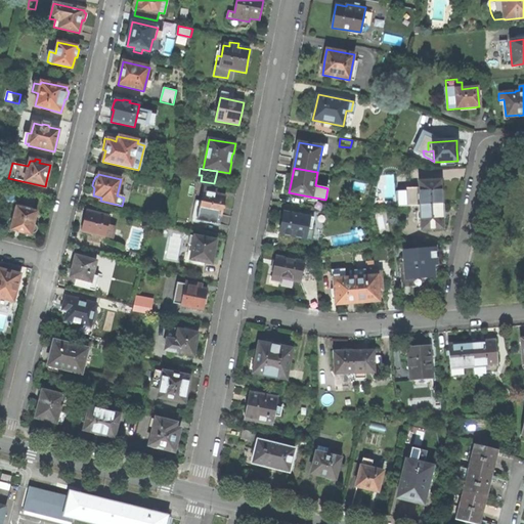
[(424,181),(419,182),(419,183),(420,206),(443,205),(443,191),(441,191),(440,186),(440,181),(431,181),(431,177),(424,178),(424,181)]
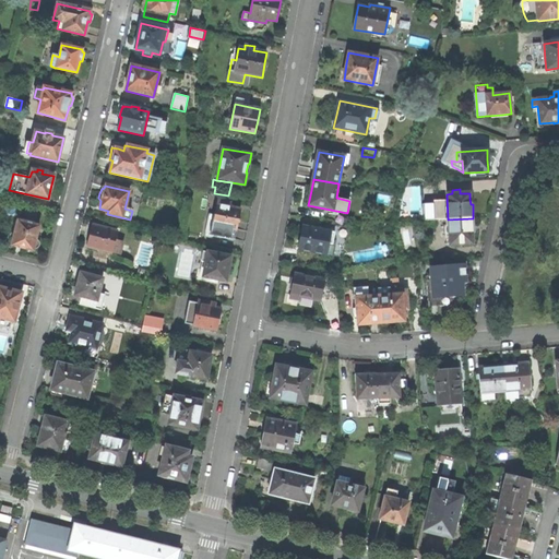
[(230,203),(218,201),(215,216),(209,214),(205,234),(221,237),(222,228),(236,232),(238,221),(240,209),(229,207),(230,203)]
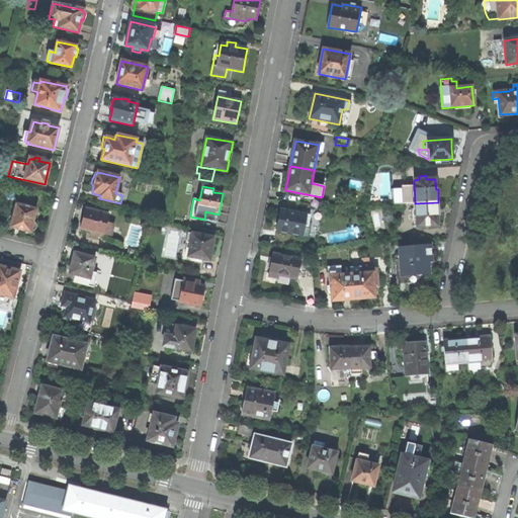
[(439,216),(438,202),(415,203),(416,208),(416,226),(417,228),(438,227),(437,222),(437,216),(439,216)]
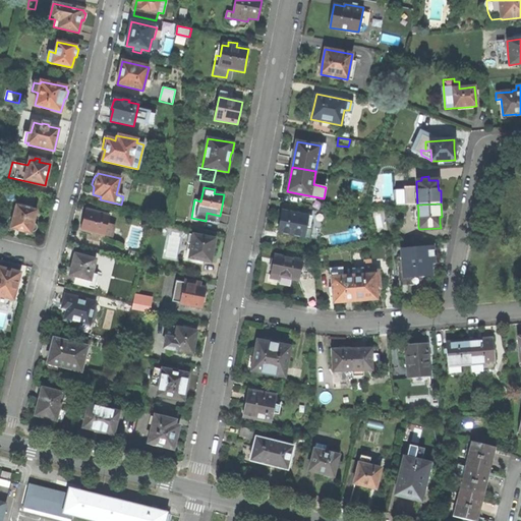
[(36,211),(16,207),(10,229),(19,232),(30,234),(31,231),(33,231),(35,231),(36,229),(36,226),(35,224),(33,223),(36,211)]
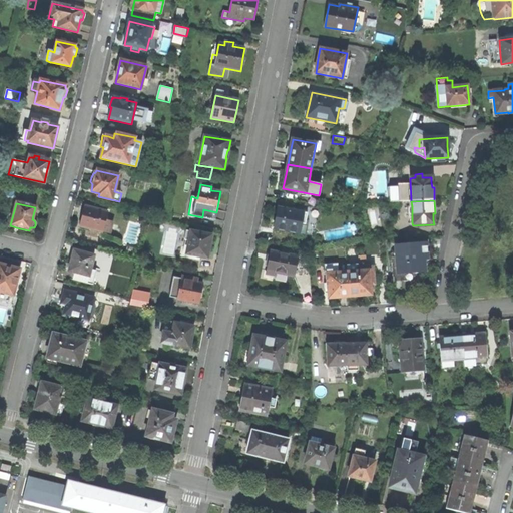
[(107,212),(84,206),(82,218),(79,227),(101,233),(107,212)]
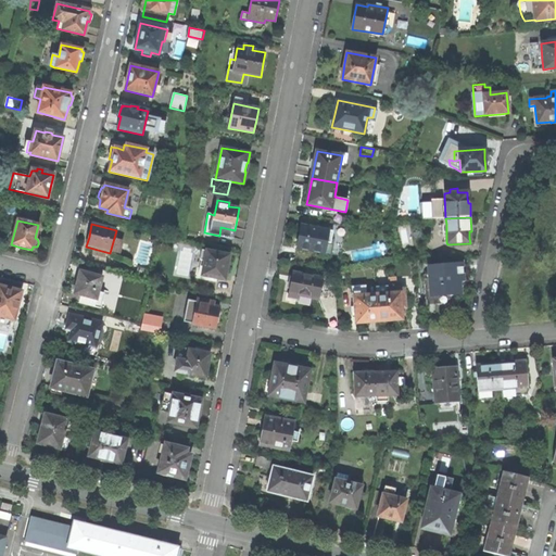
[(325,254),(331,255),(333,242),(330,241),(332,231),(302,226),(300,237),(299,248),(324,253),(325,254)]
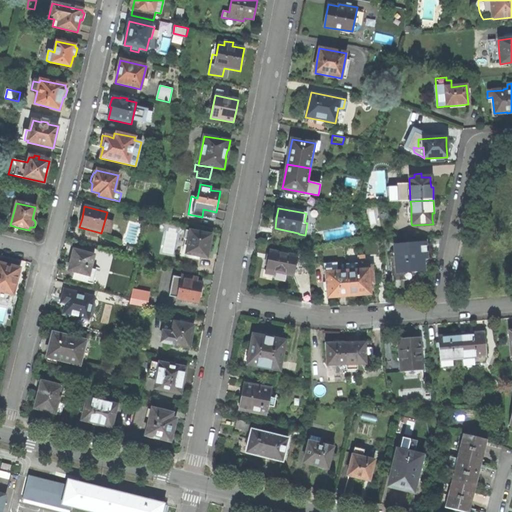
[(211,235),(186,231),(184,240),(189,241),(187,254),(208,257),(210,246),(211,235)]
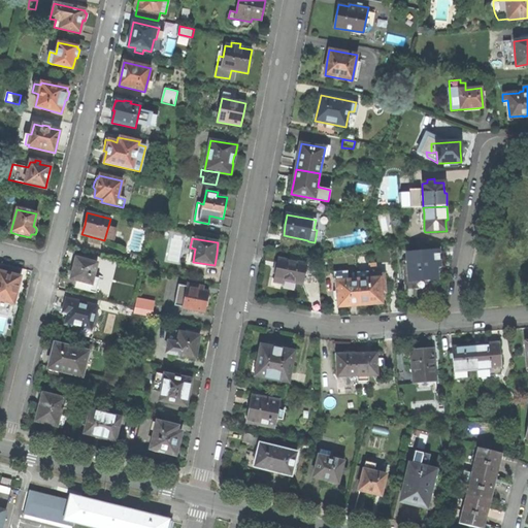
[(439,251),(407,254),(410,290),(438,288),(437,271),(436,265),(440,264),(439,251)]
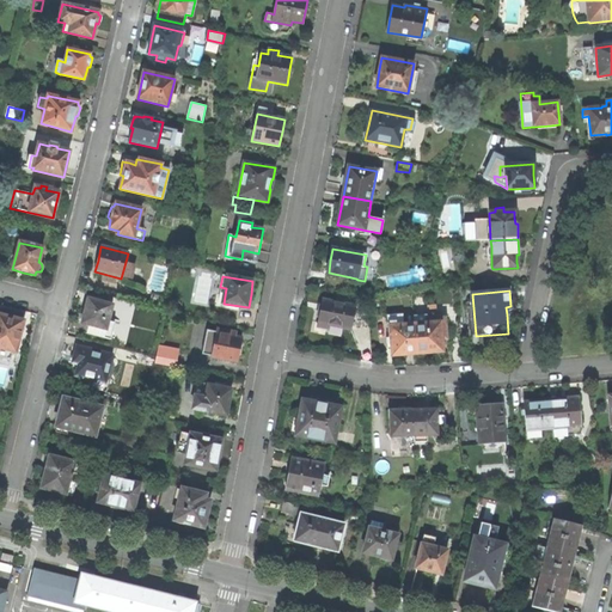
[(167,307),(169,299),(152,295),(151,304),(167,307)]
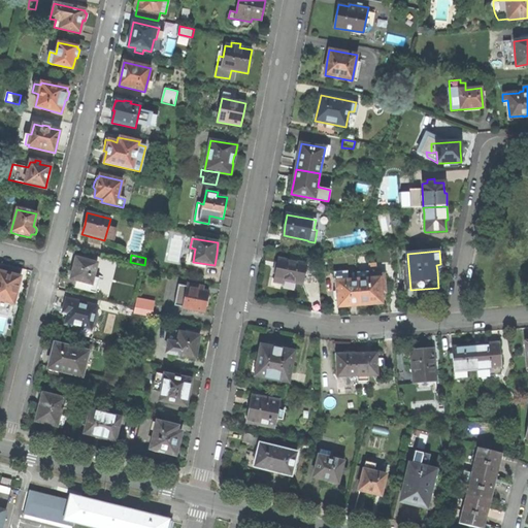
[(95,293),(99,279),(94,278),(97,264),(92,263),(86,261),(75,258),(72,271),(70,279),(78,282),(77,289),(95,293)]
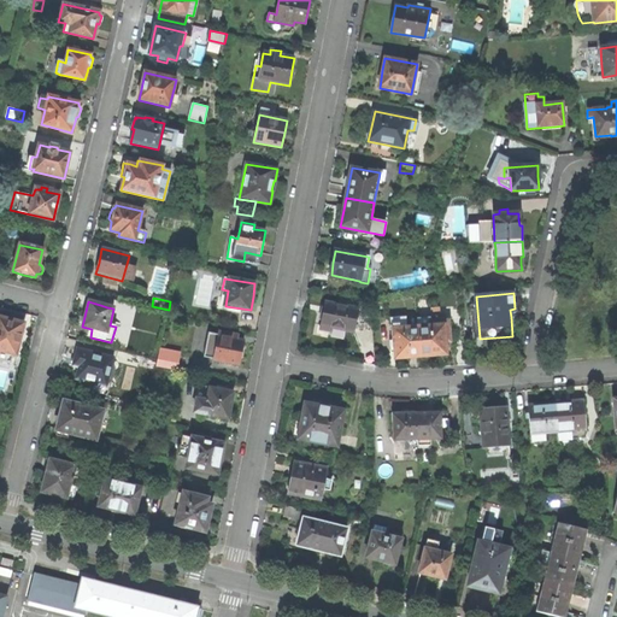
[(353,331),(358,309),(348,306),(344,307),(325,303),(323,313),(319,329),(333,331),(333,328),(353,331)]
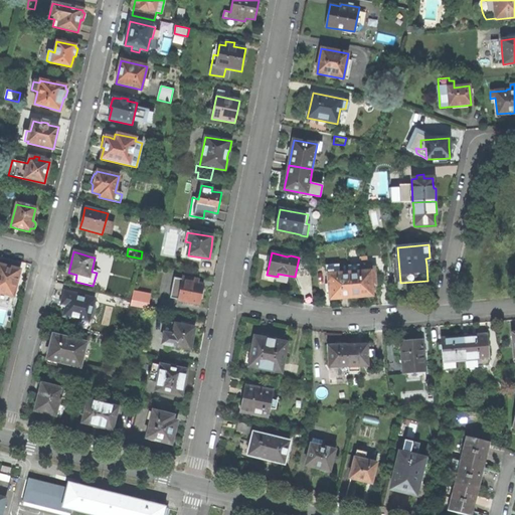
[(0,293),(13,297),(19,270),(8,268),(0,265),(0,293)]
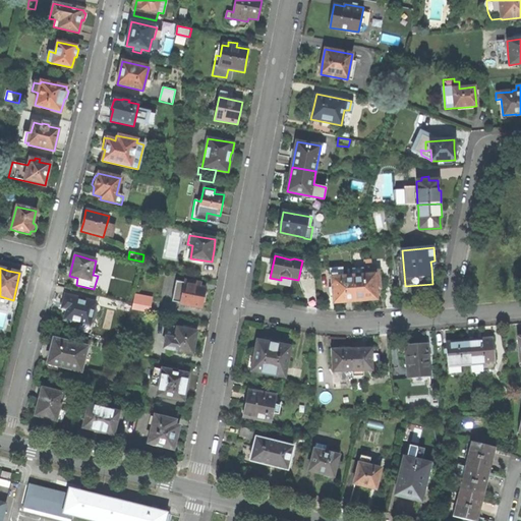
[(344,302),(354,301),(352,276),(344,277),(343,269),(331,270),(332,288),(333,294),(333,303),(344,302)]
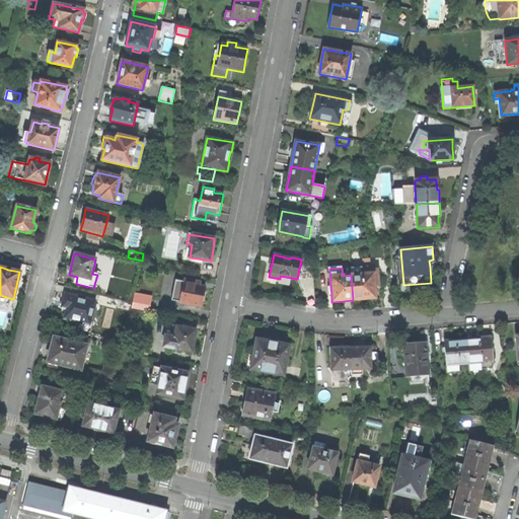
[(361,269),(351,269),(351,275),(353,300),(353,302),(365,301),(364,300),(371,299),(375,299),(375,288),(378,288),(377,270),(362,271),(361,269)]
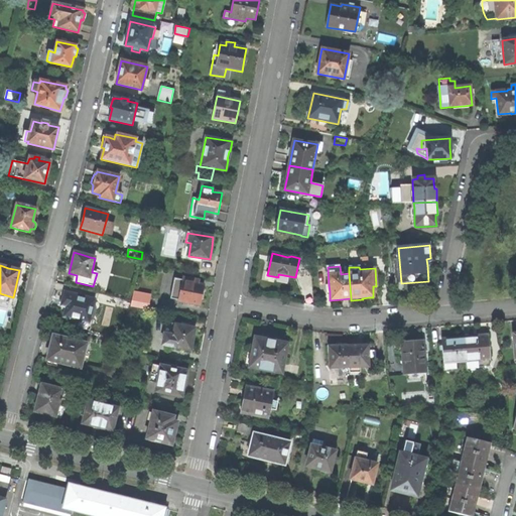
[(196,280),(183,278),(181,290),(175,289),(174,299),(179,300),(179,302),(200,306),(202,294),(204,285),(195,284),(196,280)]
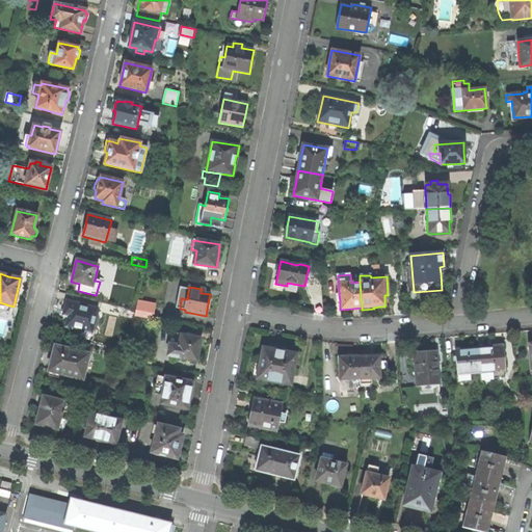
[(137,316),(156,317),(157,300),(138,299),(137,316)]
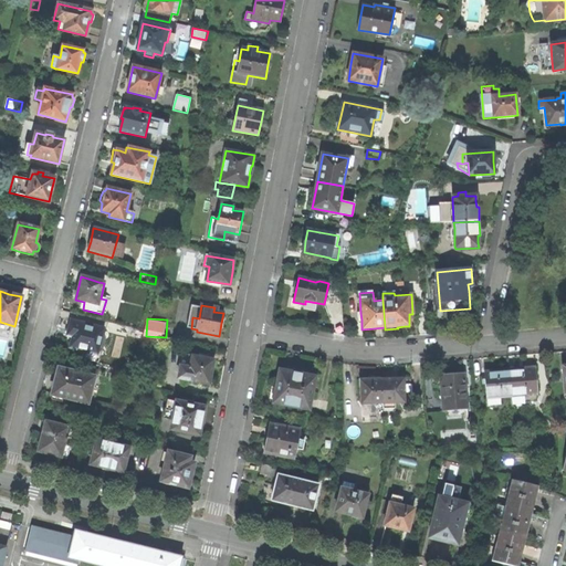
[(102,338),(104,328),(70,321),(67,332),(66,336),(71,337),(69,349),(84,353),(82,360),(98,364),(104,338),(102,338)]
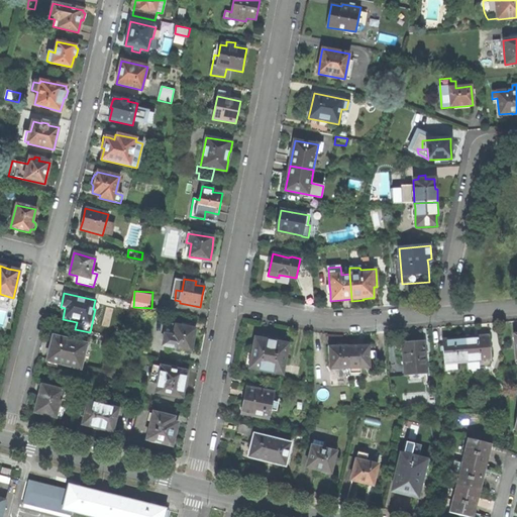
[(196,329),(176,325),(176,328),(167,327),(163,346),(192,352),(194,341),(196,329)]
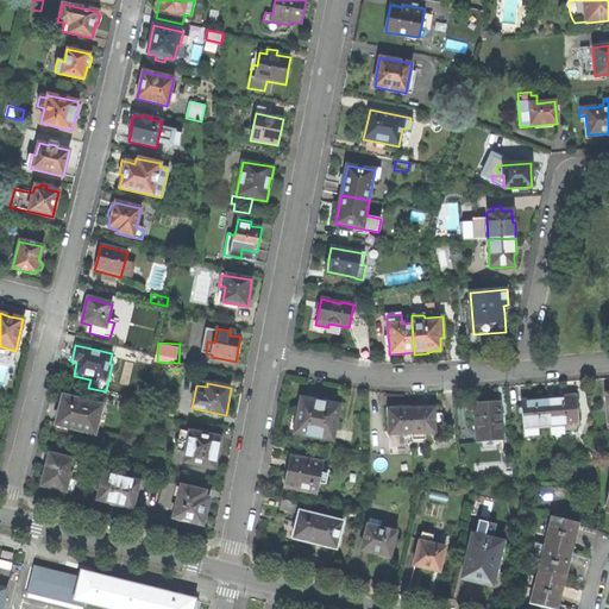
[(578,425),(576,396),(563,397),(550,399),(551,427),(552,435),(565,434),(565,426),(578,425)]
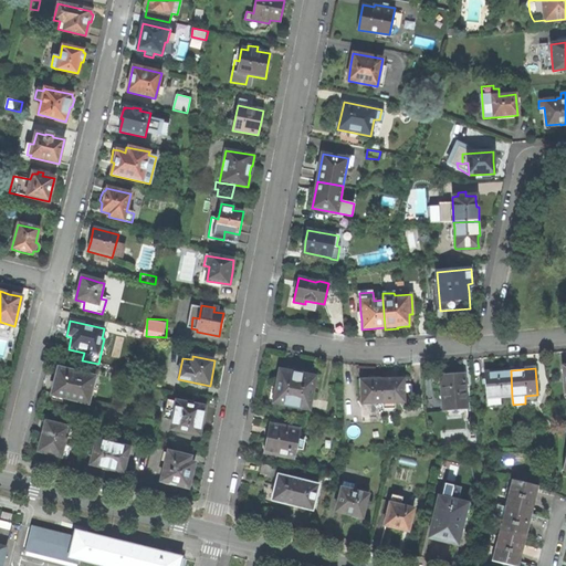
[(94,378),(59,369),(55,383),(52,395),(87,404),(94,378)]
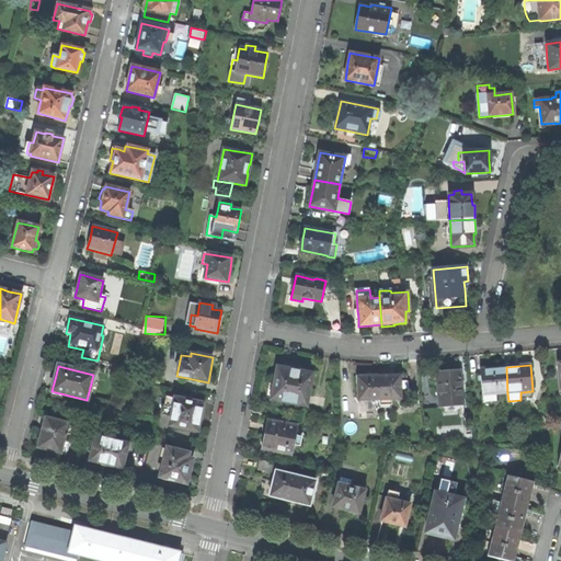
[(307,407),(312,375),(295,371),(277,367),(275,382),(270,381),(266,399),(307,407)]
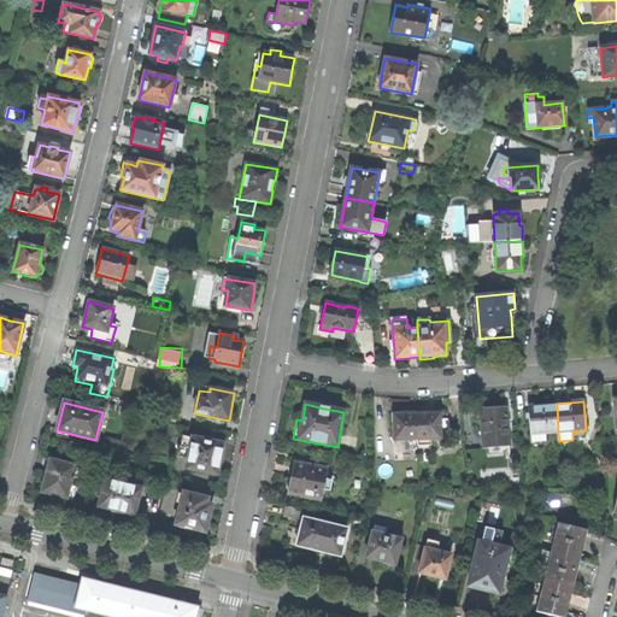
[(546,434),(558,433),(557,404),(541,405),(529,406),(532,435),(536,435),(546,434)]
